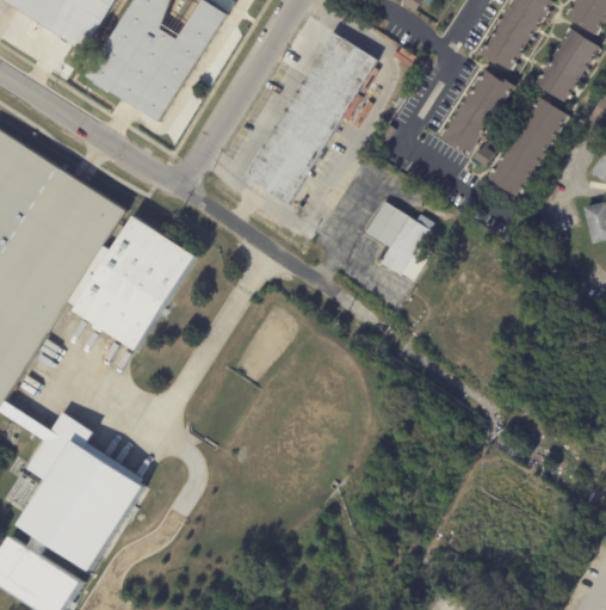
[(0,0),(78,50),(110,0),(0,0)]
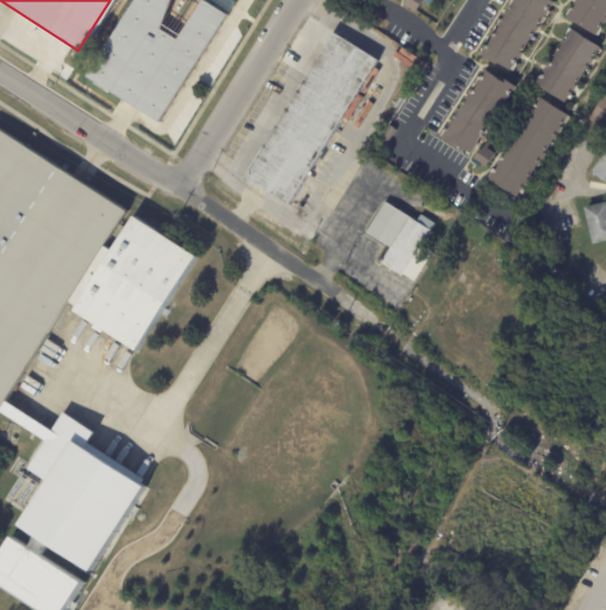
[(227,0),(232,4),(223,18),(222,17),(154,124),(81,79),(133,0),(171,0),(167,11),(159,31),(174,42),(198,0),(227,0)]
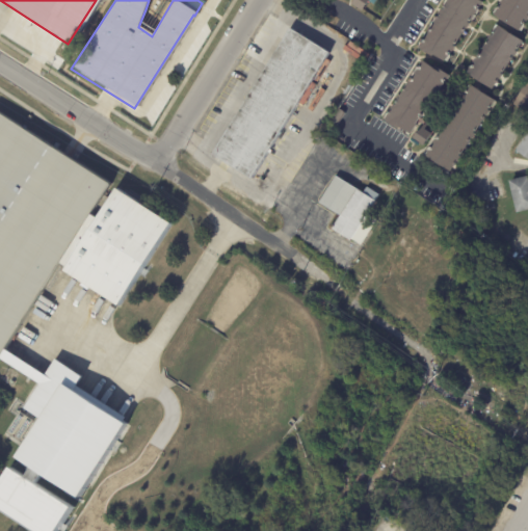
[(363,0),(358,9),(346,2),(347,0),(363,0)]
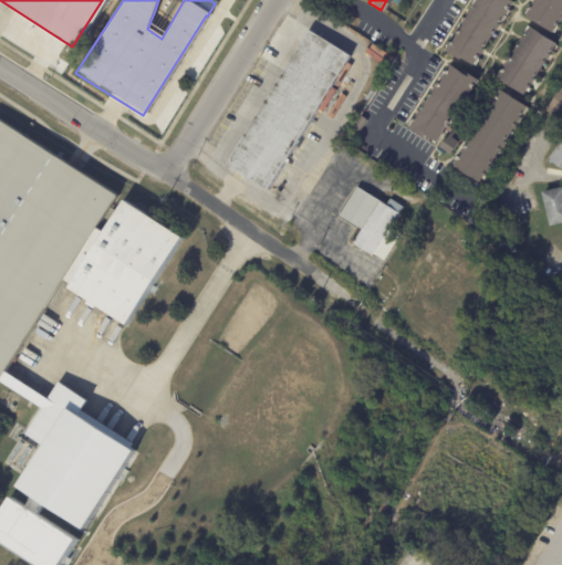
[(508,2),(503,11),(501,10),(493,24),(495,24),(488,34),(487,33),(481,43),(481,44),(474,58),(476,59),(471,65),(468,64),(467,65),(455,58),(454,60),(439,51),(443,45),(440,44),(443,41),(450,29),(451,30),(459,17),(460,18),(462,16),(460,14),(464,9),(466,10),(467,8),(466,8),(469,0),(507,0),(509,1),(508,2)]
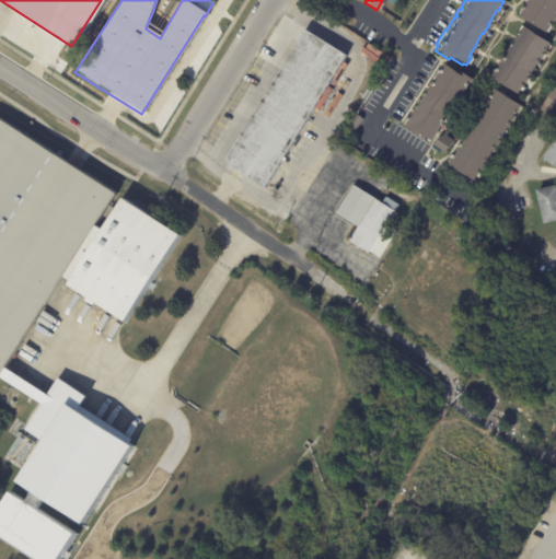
[(555,0),(555,7),(551,16),(552,16),(541,33),(513,14),(519,7),(521,8),(522,6),(520,3),(522,0),(525,0),(555,0)]
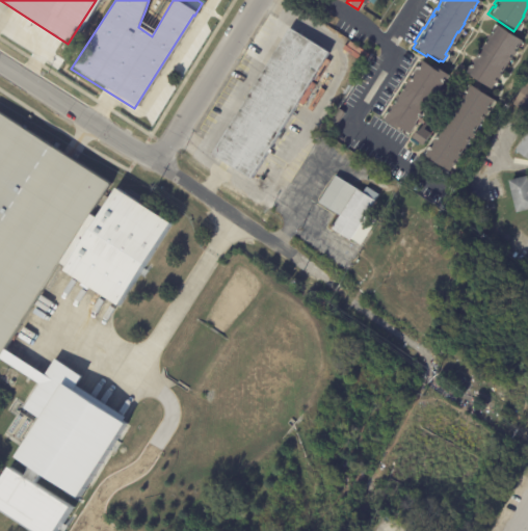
[(518,41),(508,57),(509,57),(507,60),(506,59),(500,69),(501,70),(499,73),(499,72),(492,83),(491,82),(486,88),(462,73),(491,25),(518,41)]
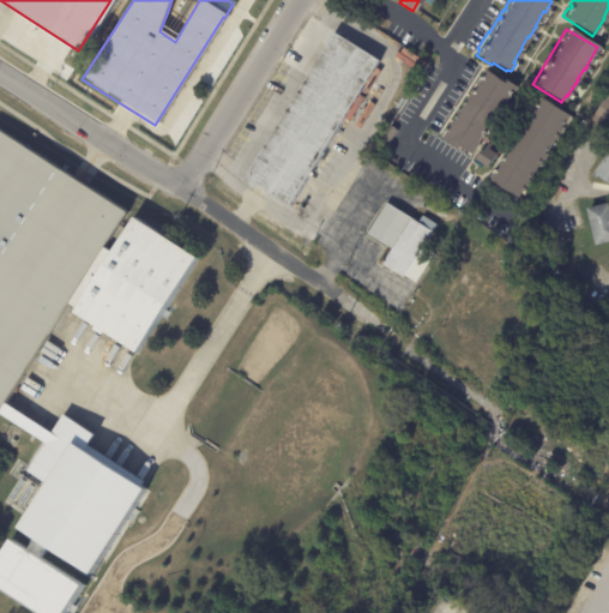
[(355,94),(285,206),(241,179),(332,32),(377,60),(355,94)]
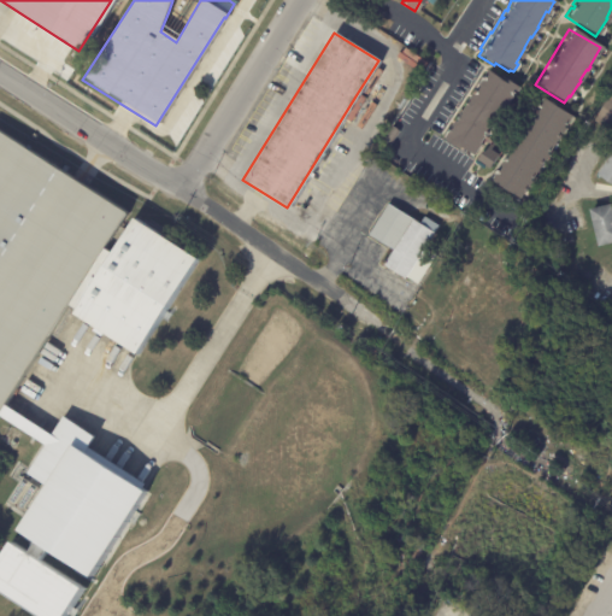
[(376,66),(382,71),(375,83),(368,78),(376,66)]
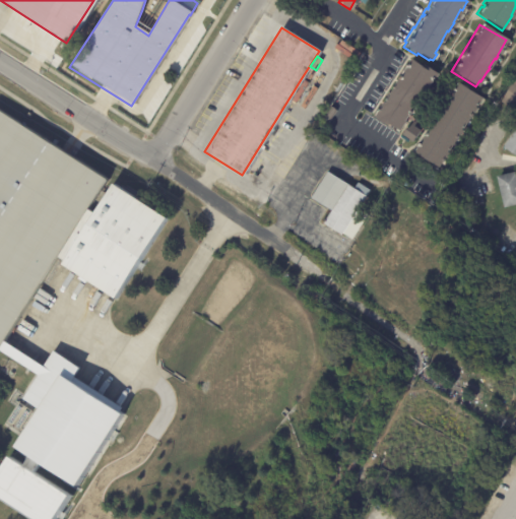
[(395,131),(395,132),(384,125),(383,126),(370,117),(375,110),(376,110),(378,108),(376,107),(390,87),(391,88),(392,86),(389,84),(395,76),(396,76),(402,68),(401,67),(406,59),(421,69),(423,66),(434,74),(423,90),(425,90),(412,107),(411,107),(400,122),(402,122),(395,131)]
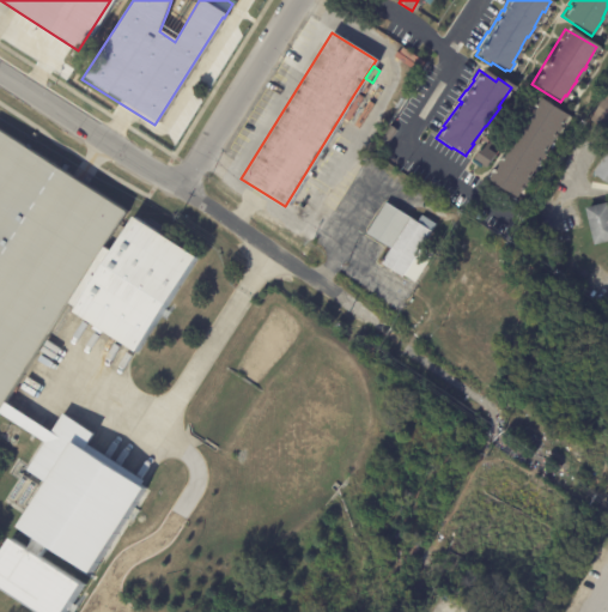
[(564,115),(515,199),(484,181),(534,97),(564,115)]
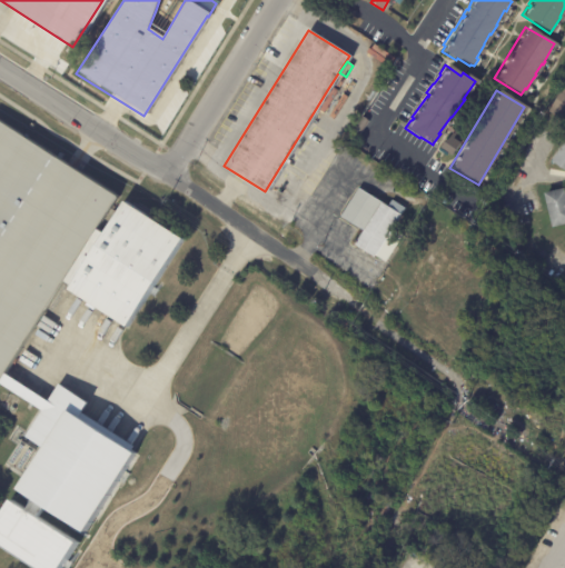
[(355,133),(350,130),(360,117),(365,121),(356,135),(355,133)]
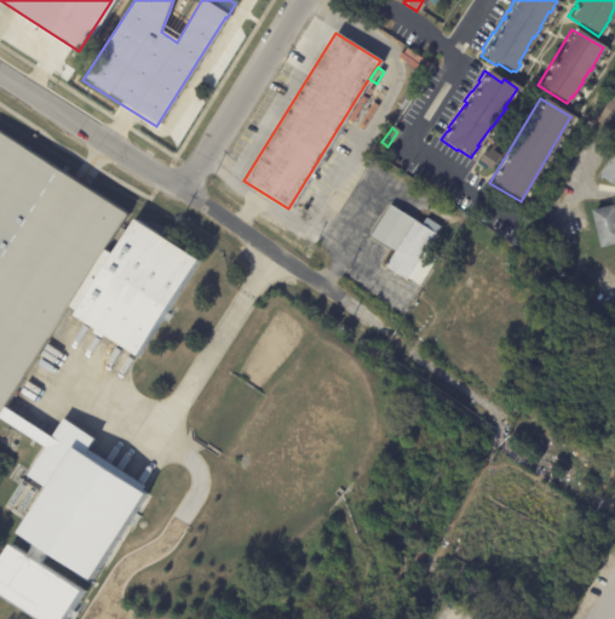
[(0,130),(70,175),(127,211),(4,406),(50,435),(62,416),(93,436),(81,456),(141,493),(86,580),(13,534),(45,486),(27,474),(44,446),(0,418),(0,130)]
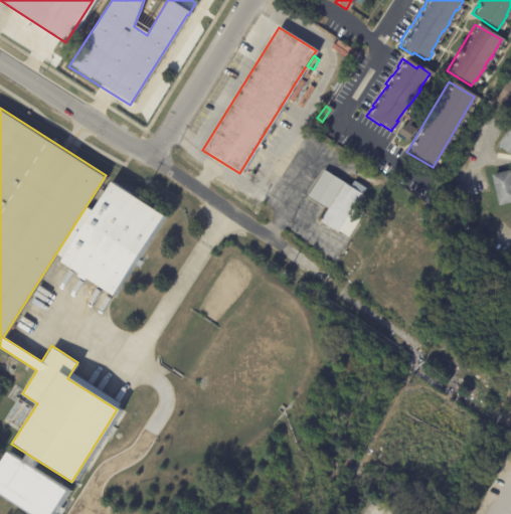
[(410,121),(409,124),(414,128),(406,142),(401,139),(400,141),(393,137),(400,126),(402,127),(407,118),(411,120),(410,121)]
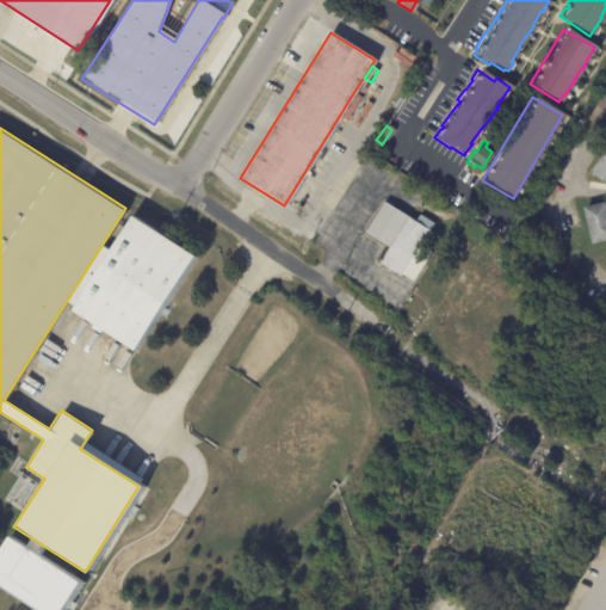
[(605,185),(587,172),(605,145),(605,185)]
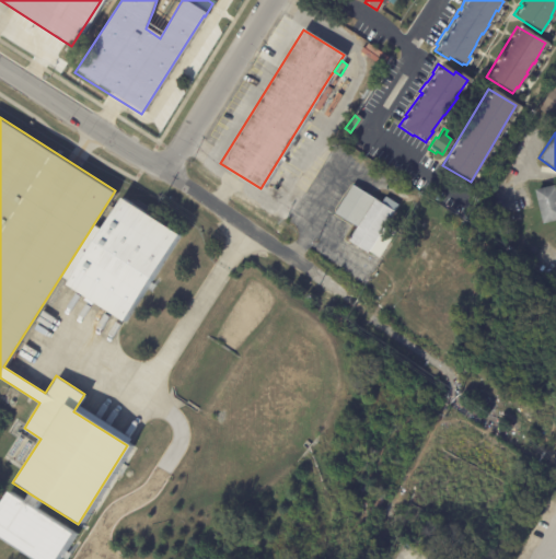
[(555,220),(540,223),(532,189),(554,184),(555,190),(555,220)]
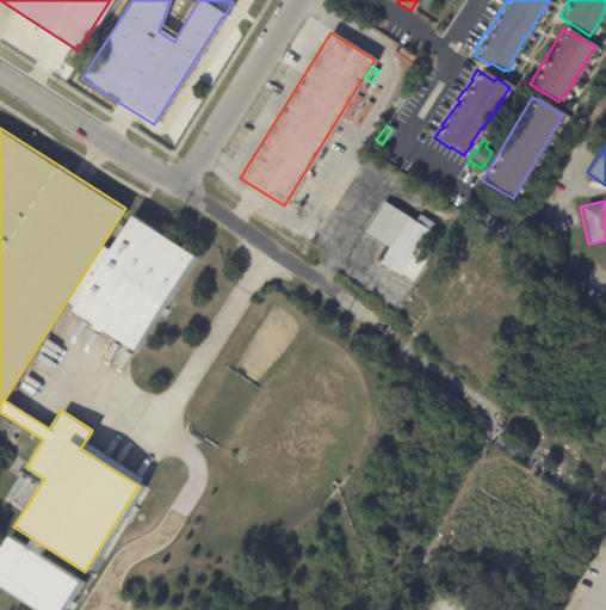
[(431,222),(416,248),(426,254),(410,281),(399,275),(397,277),(377,264),(387,247),(362,232),(379,202),(413,221),(416,214),(431,222)]
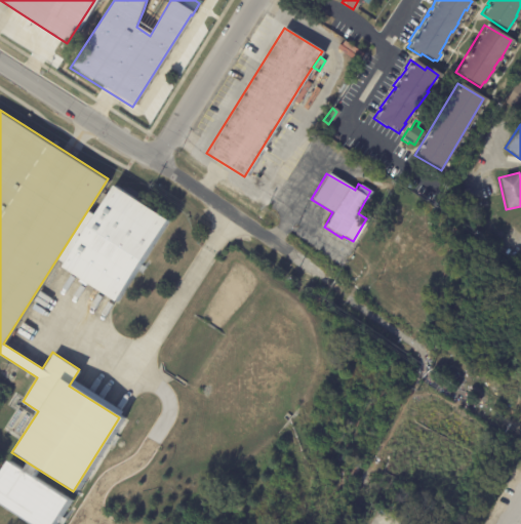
[(139,265),(115,301),(62,267),(114,185),(167,219),(139,265)]
